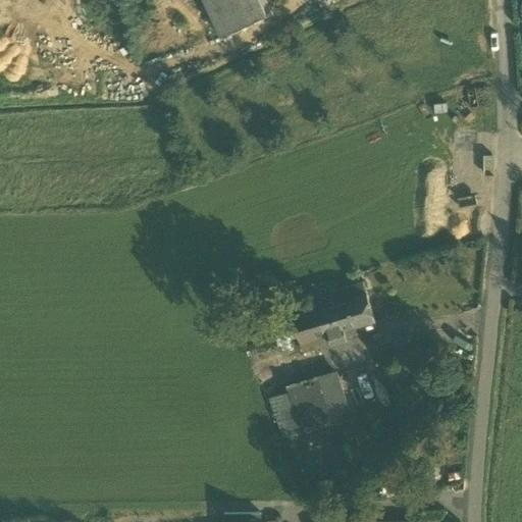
[(203,0),(221,39),(266,17),(258,0),(203,0)]
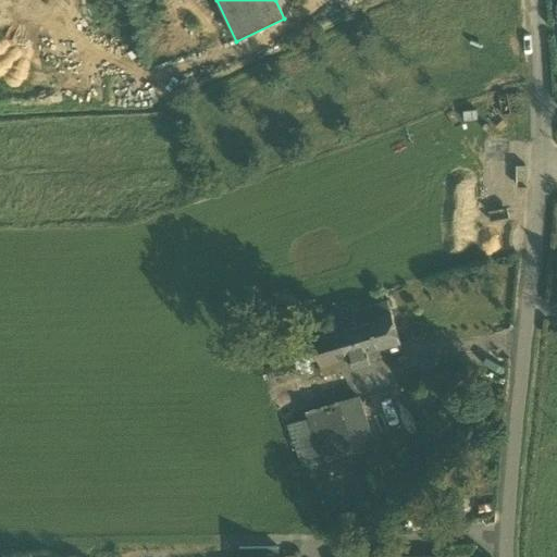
[(392,312),(343,326),(354,367),(369,362),(366,353),(400,343),(392,312)]
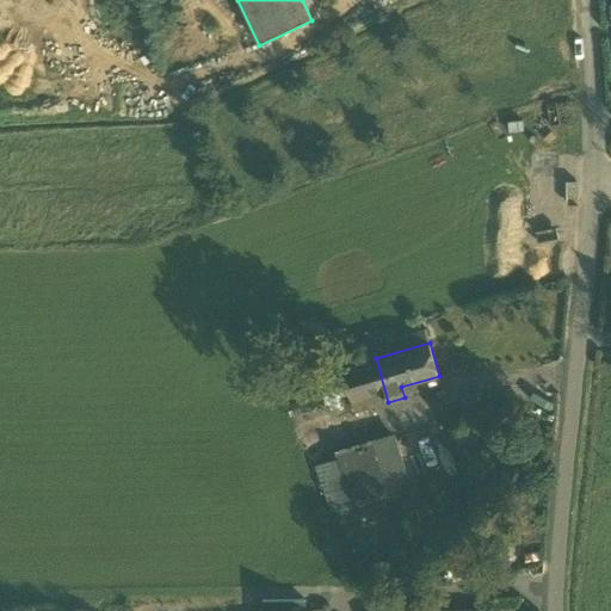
[(318,444),(333,437),(325,418),(297,430),(302,439),(314,434),(318,444)]
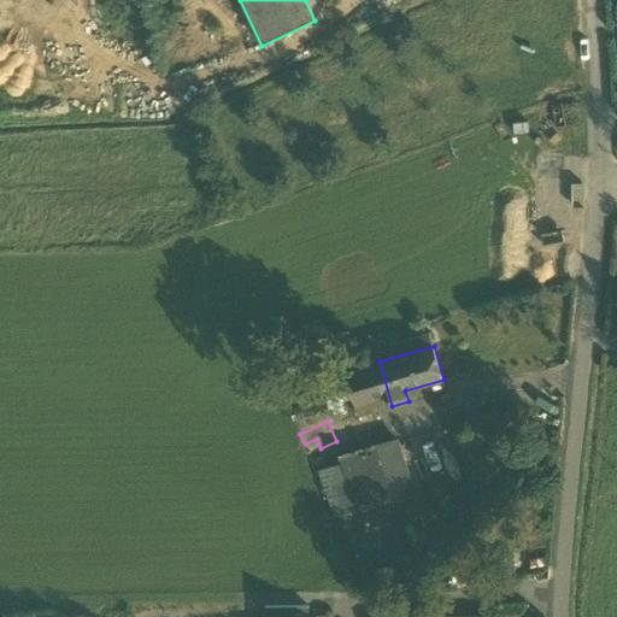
[(400,442),(340,460),(341,465),(347,487),(350,487),(409,470),(400,442)]
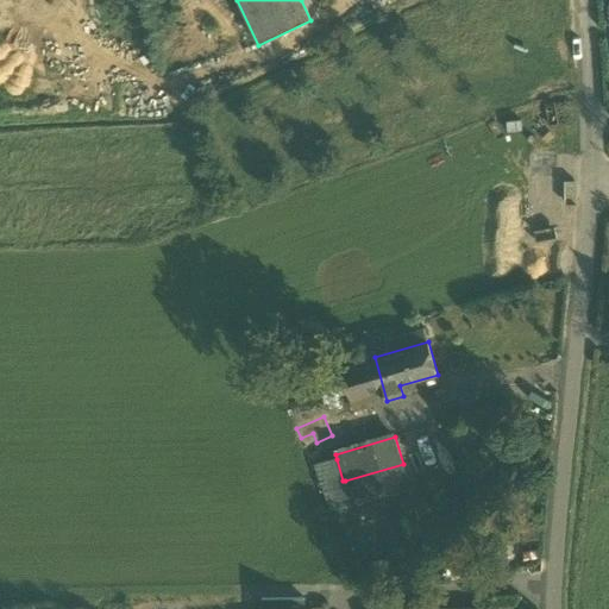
[(343,481),(337,459),(322,464),(336,508),(351,503),(345,481),(343,481)]
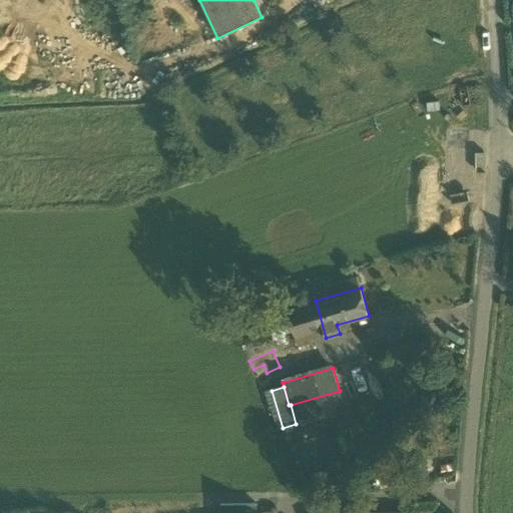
[(340,391),(291,405),(296,424),(345,410),(340,391)]
